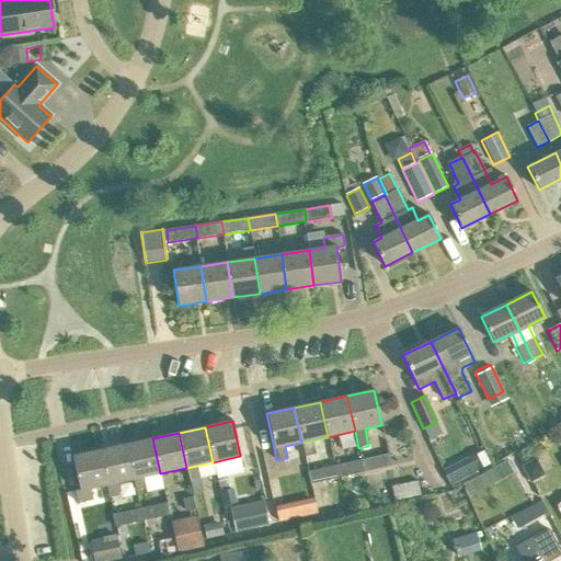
[(160,473),(152,438),(126,444),(134,479),(136,490),(146,488),(144,477),(160,473)]
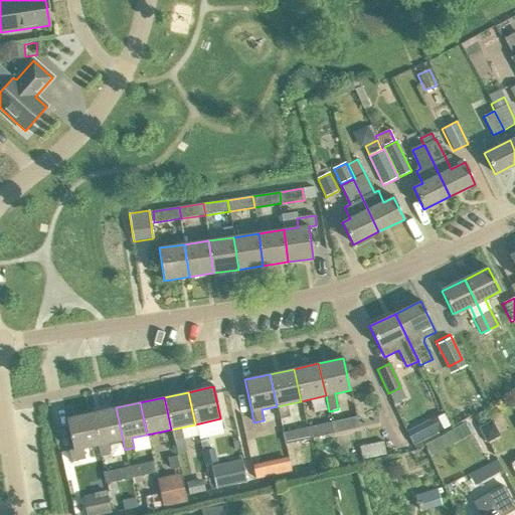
[(116,407),(91,413),(98,446),(123,440),(116,407)]
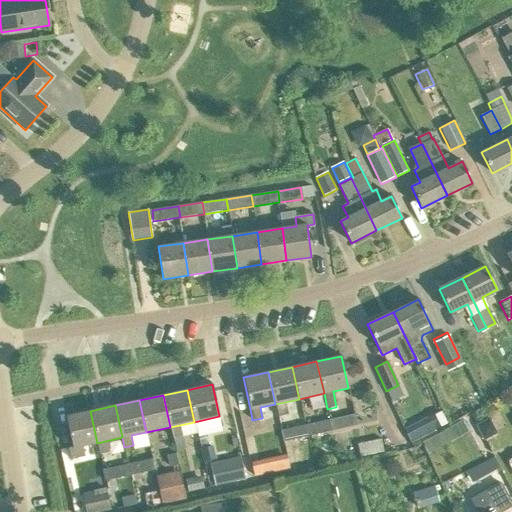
[(97,443),(90,411),(66,416),(72,447),(68,448),(71,460),(84,457),(82,446),(97,443)]
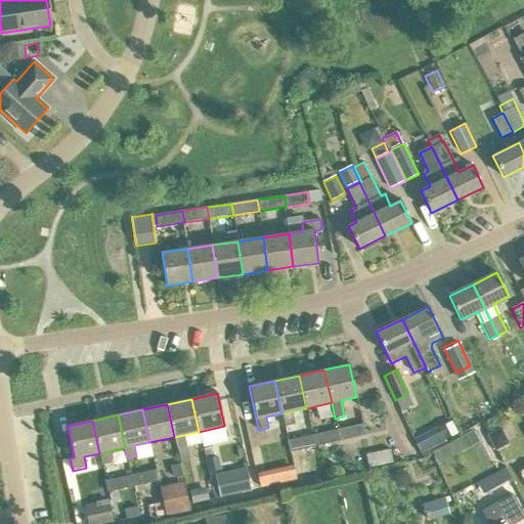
[(452,422),(439,429),(445,442),(459,435),(452,422)]
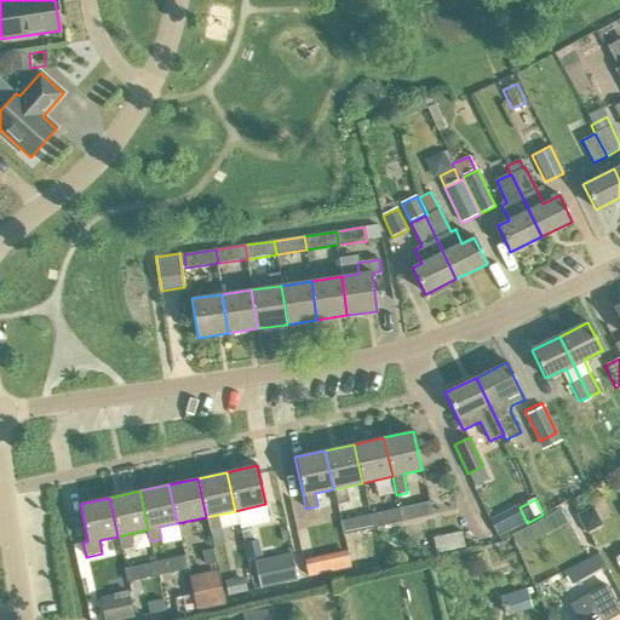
[(399,509),(402,522),(432,515),(429,501),(399,509)]
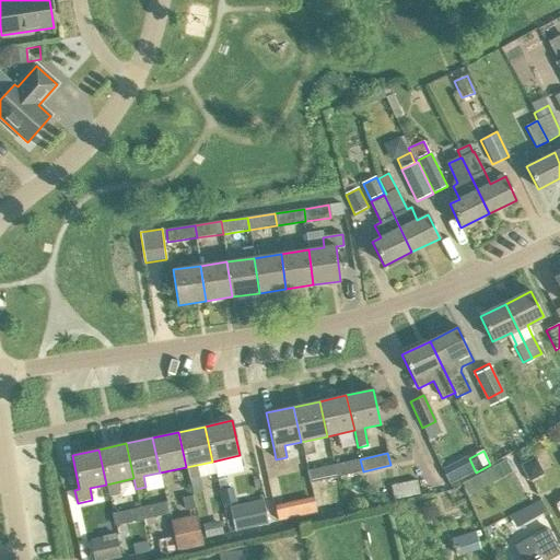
[(363,471),(360,459),(334,465),(337,477),(363,471)]
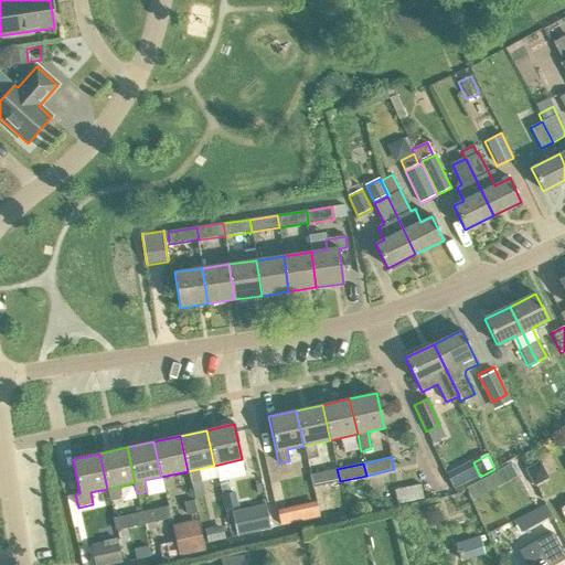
[(310,476),(312,488),(340,481),(337,469),(310,476)]
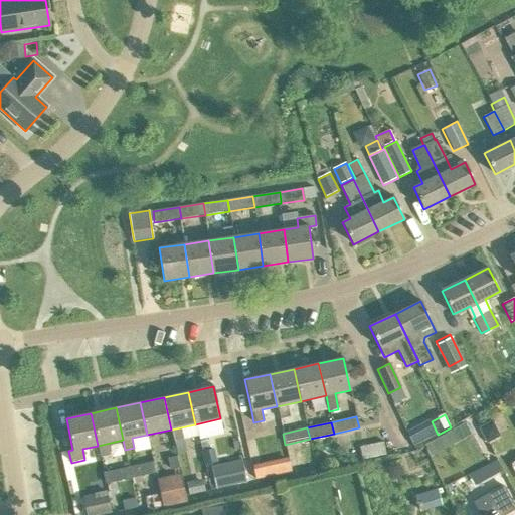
[(285,445),(283,434),(245,442),(253,481),(266,478),(260,450),(285,445)]
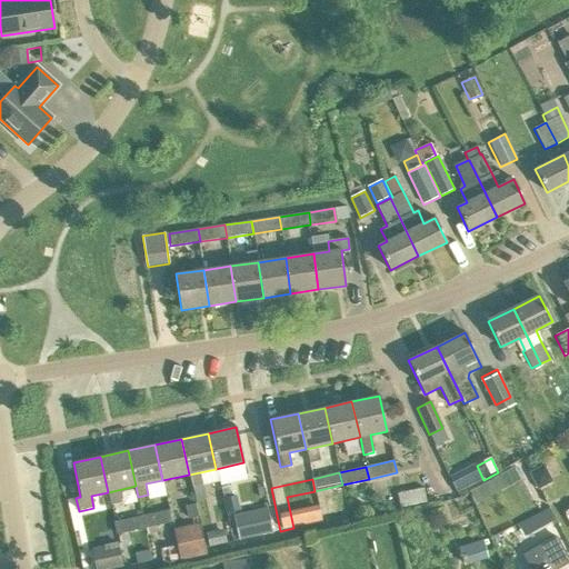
[(398,493),(400,508),(426,501),(422,488),(398,493)]
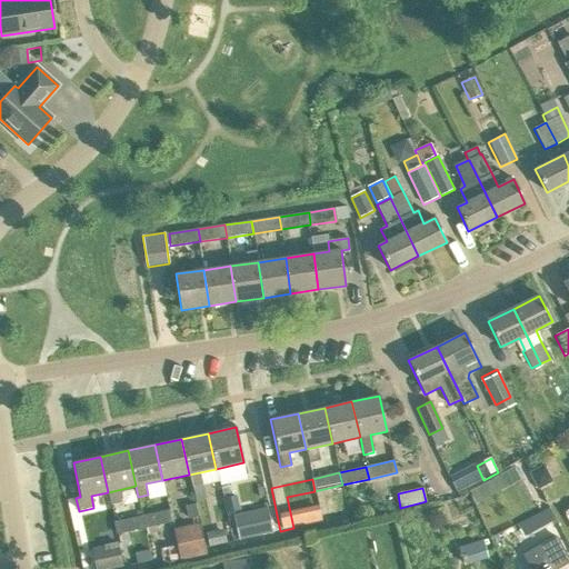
[(222,498),(226,511),(235,509),(232,496),(222,498)]
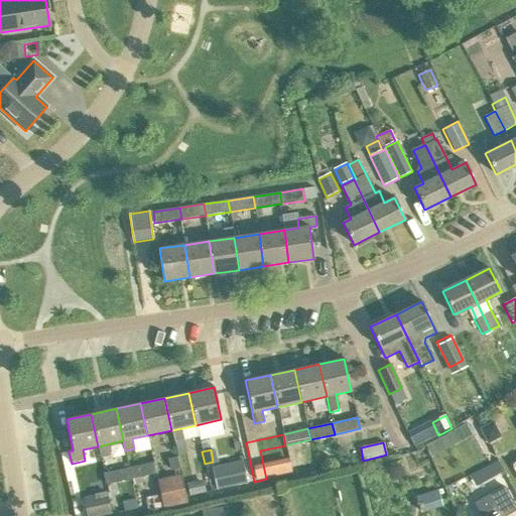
[(179,469),(177,458),(168,460),(170,471),(179,469)]
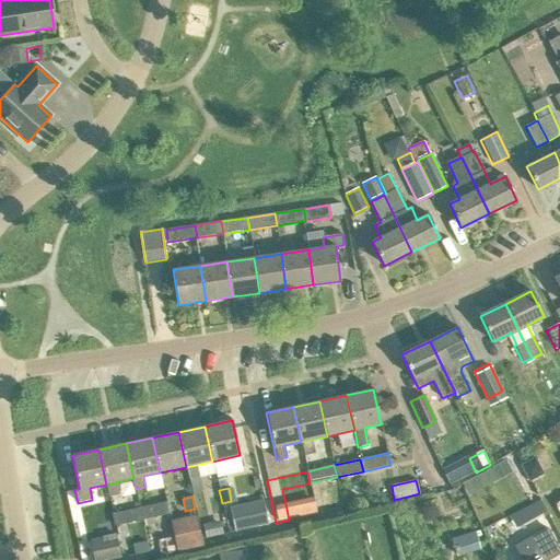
[(242,504),(230,506),(235,531),(268,524),(263,500),(251,503),(249,501),(242,502),(242,504)]
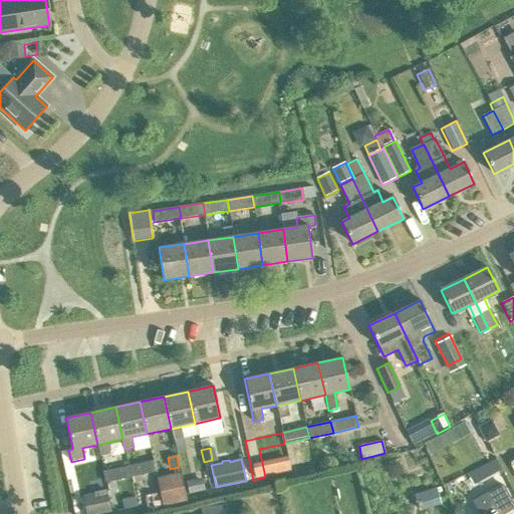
[(487,478),(501,471),(495,459),(481,467),(487,478)]
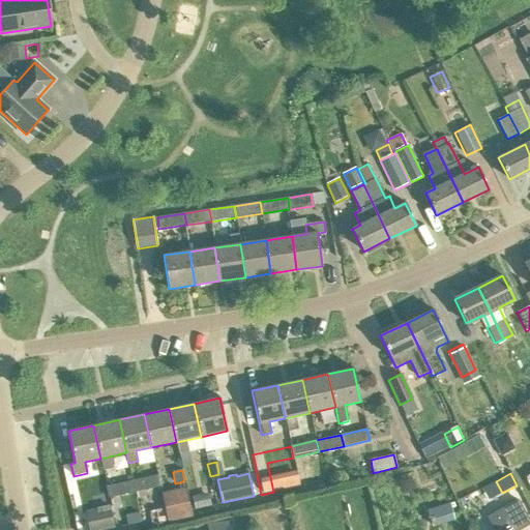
[(131,480),(135,492),(160,487),(157,475),(131,480)]
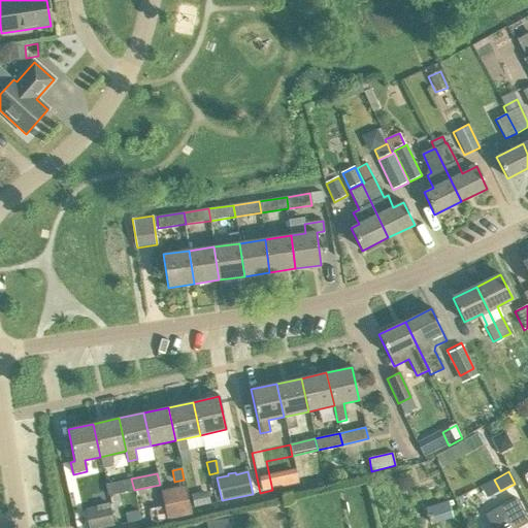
[(106,485),(109,496),(134,490),(131,479),(106,485)]
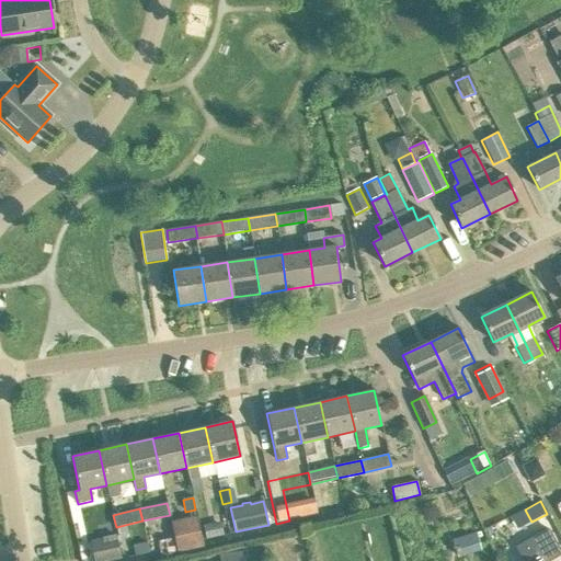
[(116,527),(113,515),(109,516),(105,518),(106,523),(98,524),(101,540),(90,542),(93,560),(116,560),(122,560),(116,537),(114,527),(116,527)]
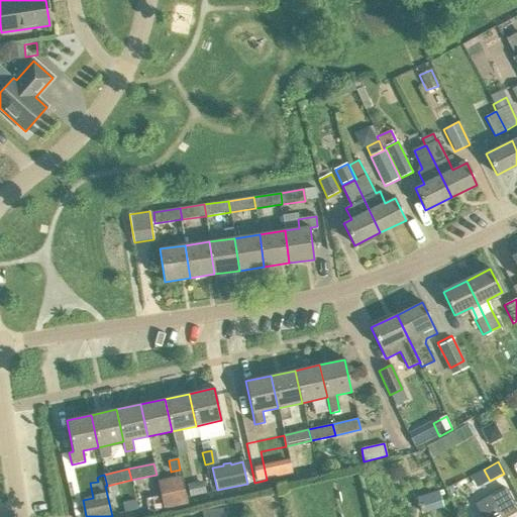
[(182,477),(158,482),(164,511),(188,505),(182,477)]
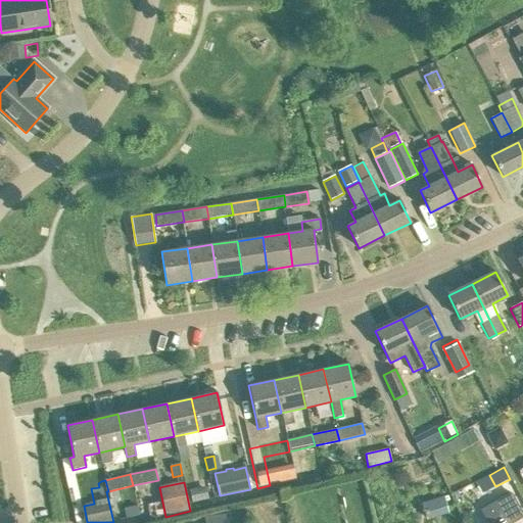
[(200,487),(189,490),(192,503),(208,498),(206,491),(202,492),(200,487)]
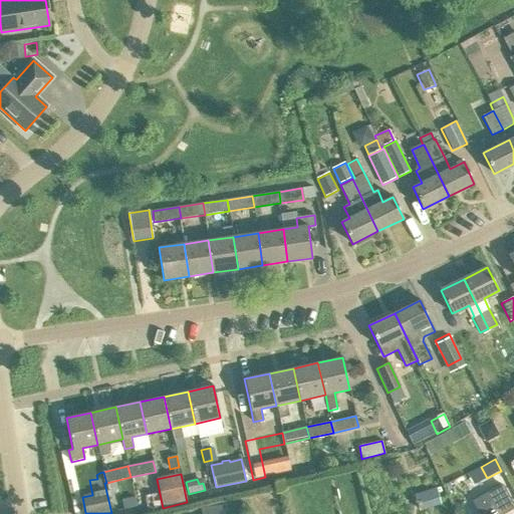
[(502,513),(513,507),(513,505),(503,486),(496,490),(475,502),(482,513),(502,513)]
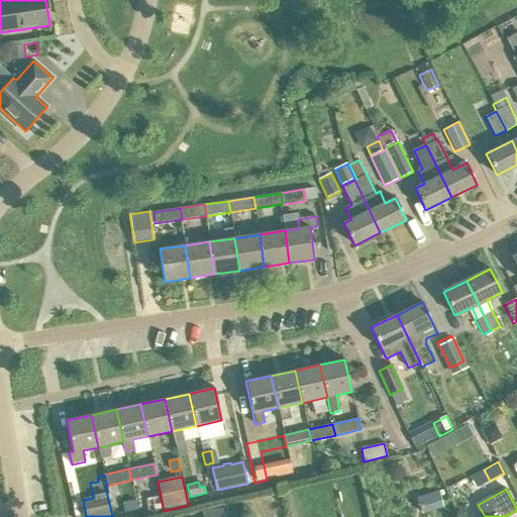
[(438,492),(417,498),(422,513),(443,507),(438,492)]
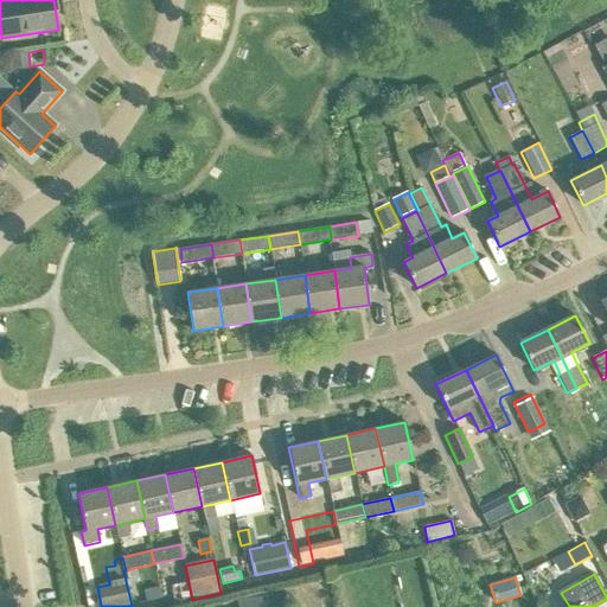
[(159,587),(144,590),(146,602),(163,599),(159,587)]
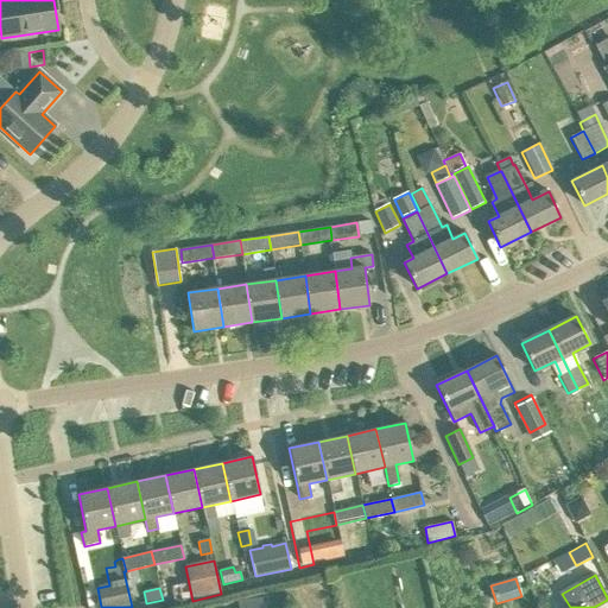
[(271,607),(270,594),(242,597),(242,607),(271,607)]
